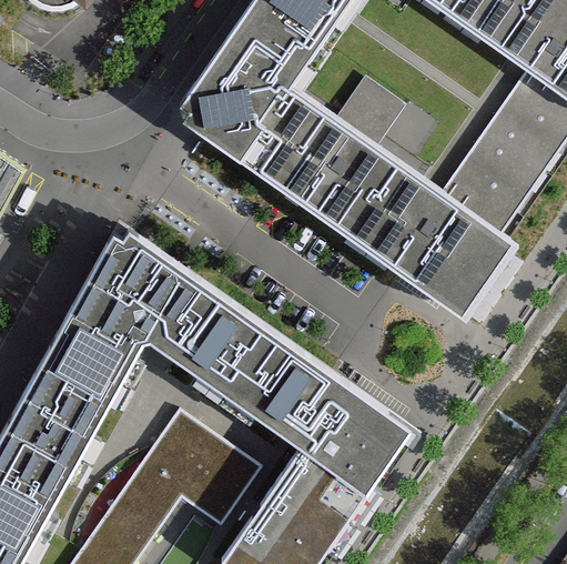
[(73,0),(84,9),(92,0),(73,0)]
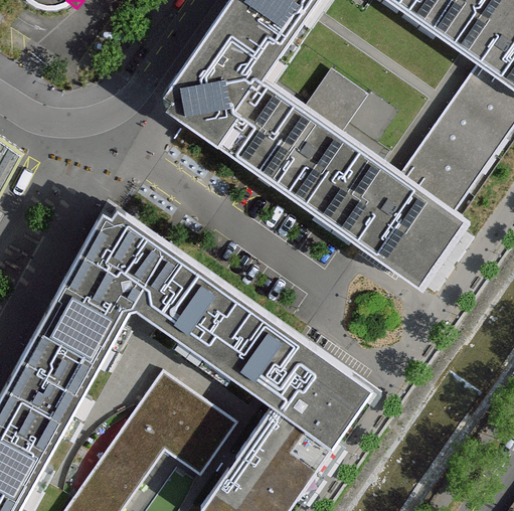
[(313,24),(328,0),(231,0),(205,37),(274,81),(313,24)]
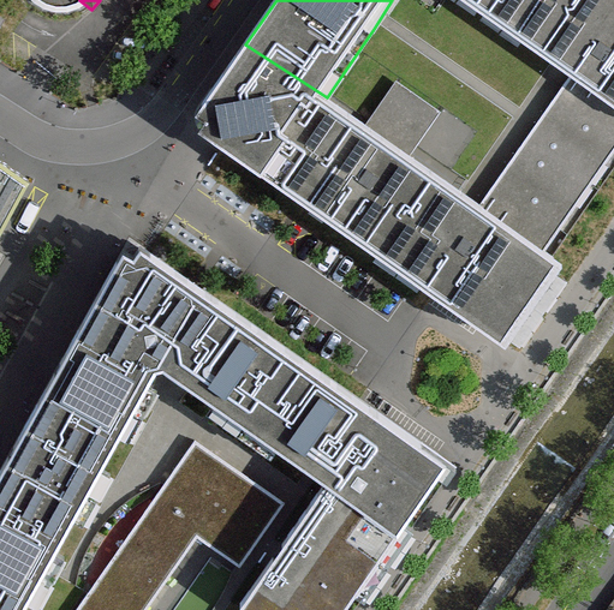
[(476,0),(502,18),(514,0),(476,0)]
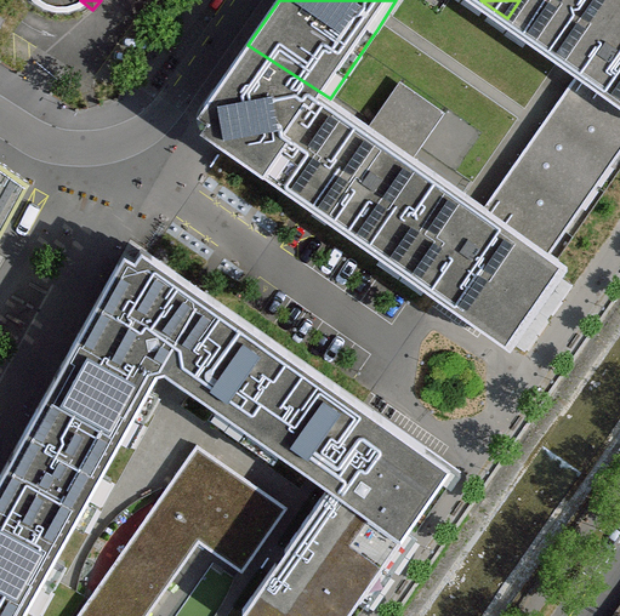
[(580,70),(619,13),(619,0),(519,0),(507,18),(580,70)]
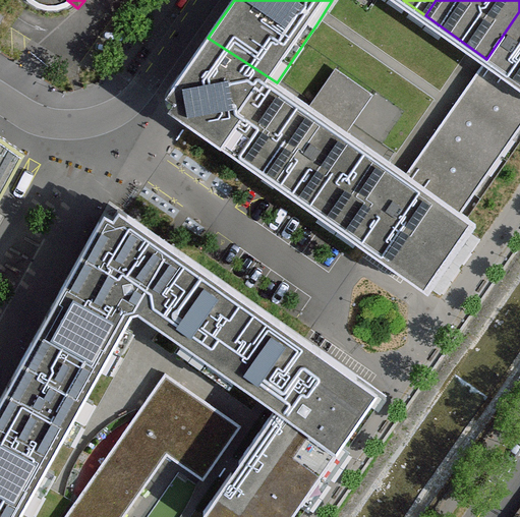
[(519,11),(486,59),(448,113),(499,150),(519,119),(519,11)]
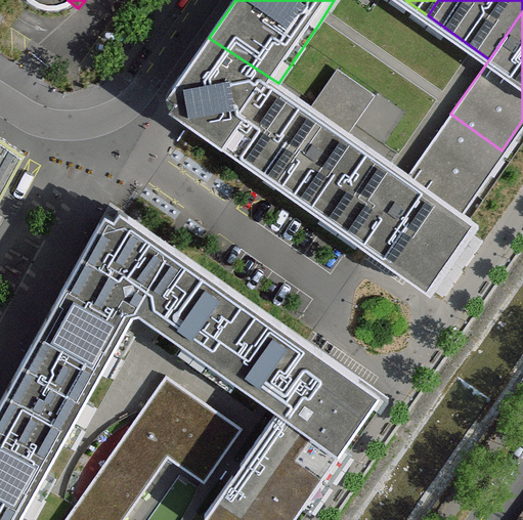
[(233,148),(278,83),(209,38),(169,96),(179,103),(175,110),(233,148)]
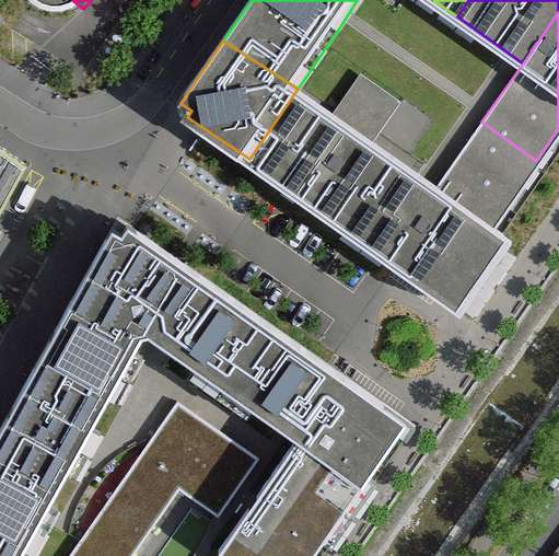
[(324,213),(375,142),(399,106),(359,79),(335,114),(298,89),(249,159),(324,213)]
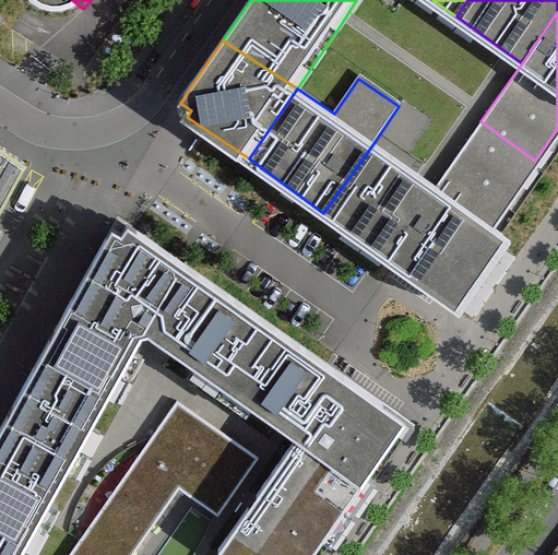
[(535,161),(481,121),(436,185),(384,257),(439,296),(535,161)]
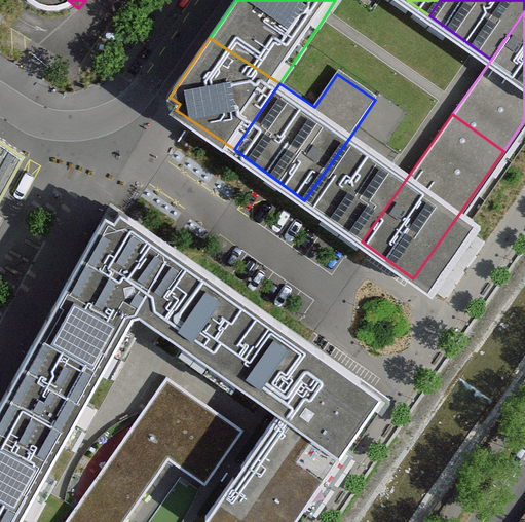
[(396,163),(352,134),(304,200),(362,241),(410,174),(396,163)]
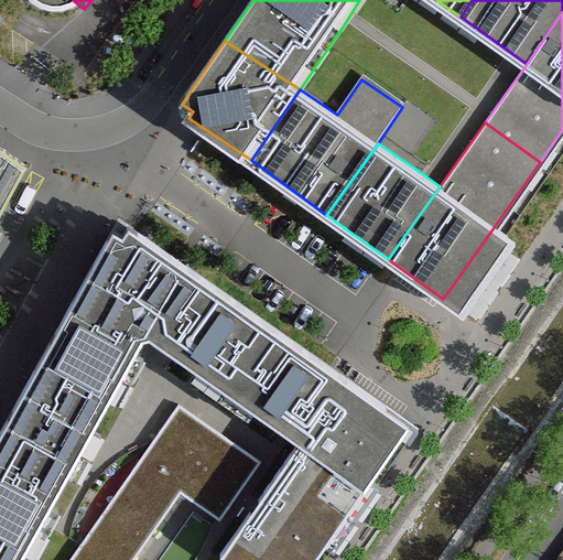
[(0,196),(22,160),(0,146),(0,196)]
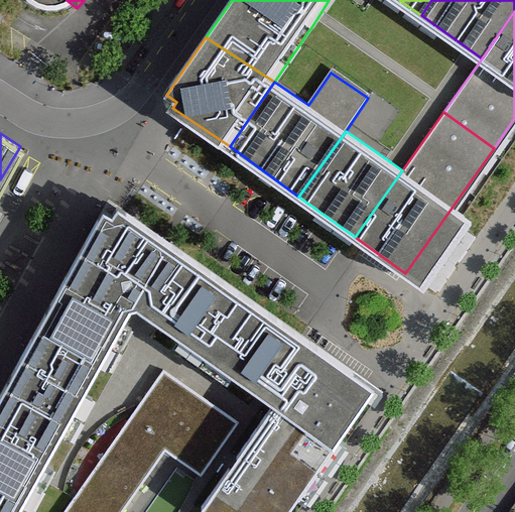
[(81,284),(143,323),(180,267),(126,231),(123,236),(120,240),(110,234),(81,284)]
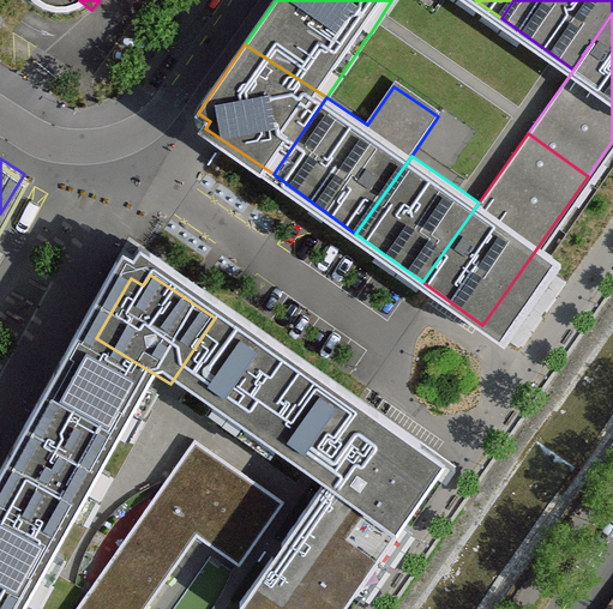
[(170,384),(252,438),(295,372),(215,318),(170,384)]
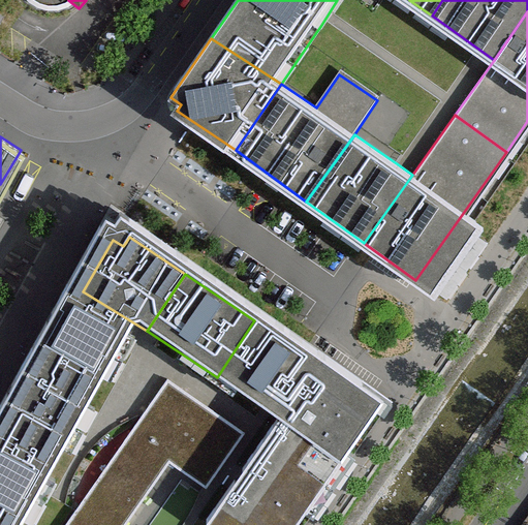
[(48,351),(114,391),(140,345),(147,331),(83,291),(74,305),(48,351)]
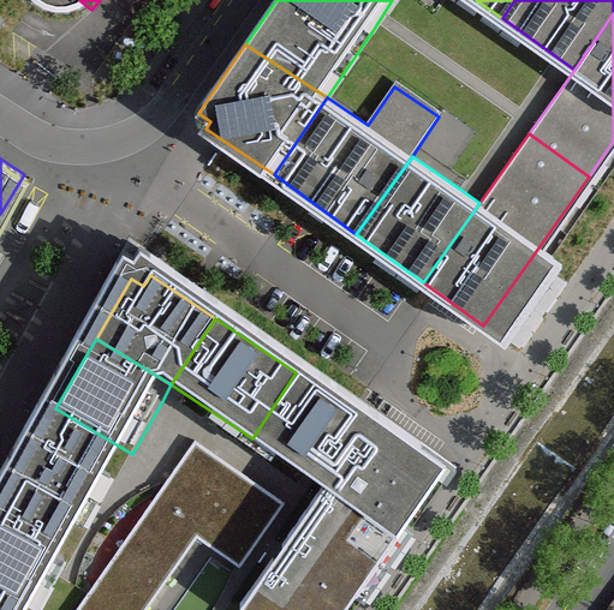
[(252,438),(320,483),(363,418),(296,372),(252,438)]
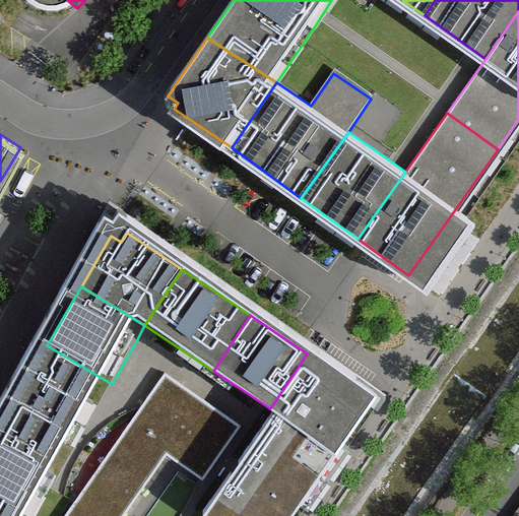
[(10,406),(76,445),(112,384),(47,345),(10,406)]
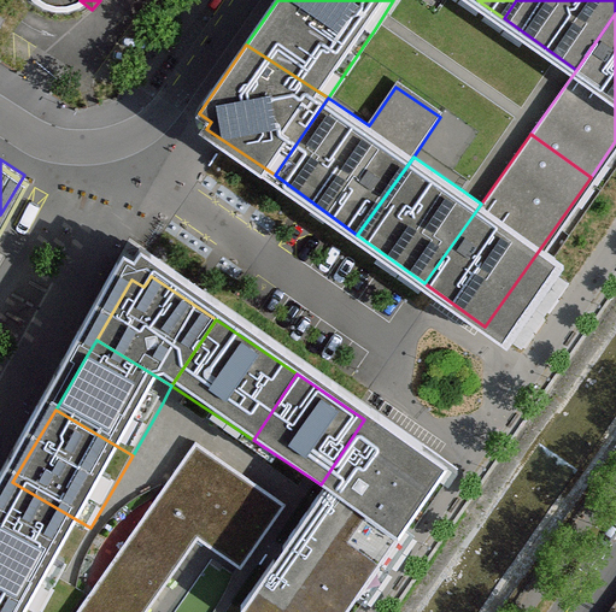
[(321,484),(394,534),(438,468),(364,419),(321,484)]
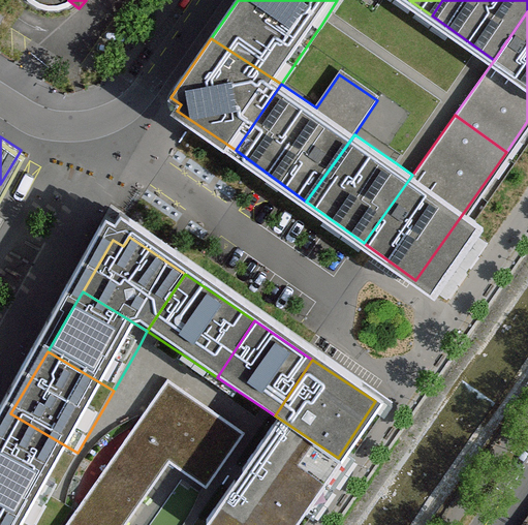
[(129,524),(171,466),(206,490),(240,440),(166,390),(71,524),(129,524)]
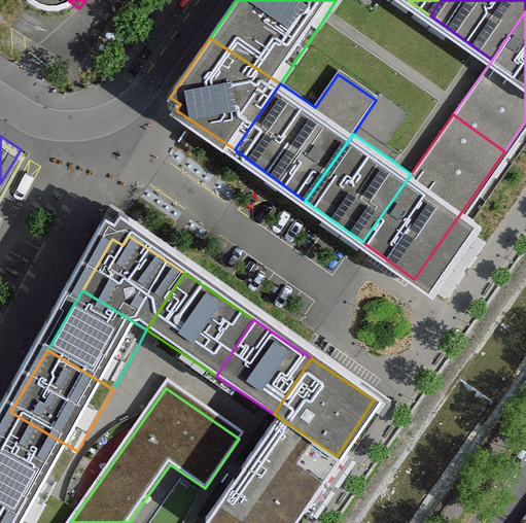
[(0,485),(42,510),(77,451),(10,412),(0,428),(0,485)]
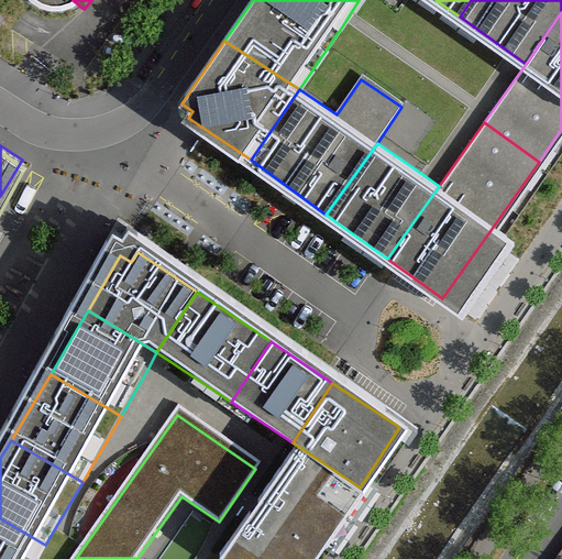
[(311,558),(360,488),(293,442),(217,556),(220,558),(311,558)]
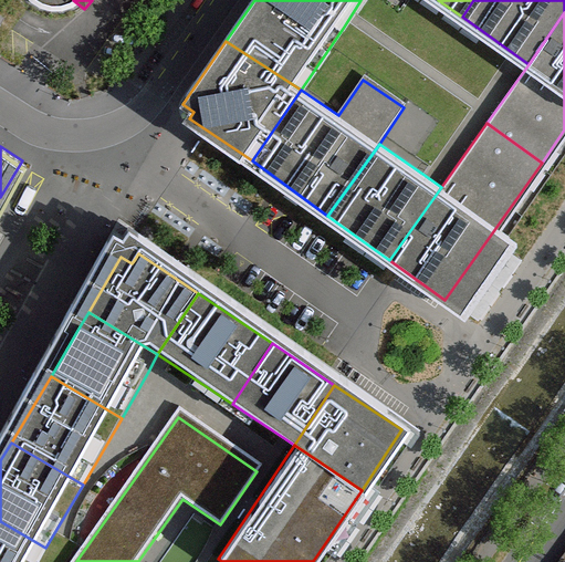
[(37,561),(45,548),(0,521),(0,561),(37,561)]
